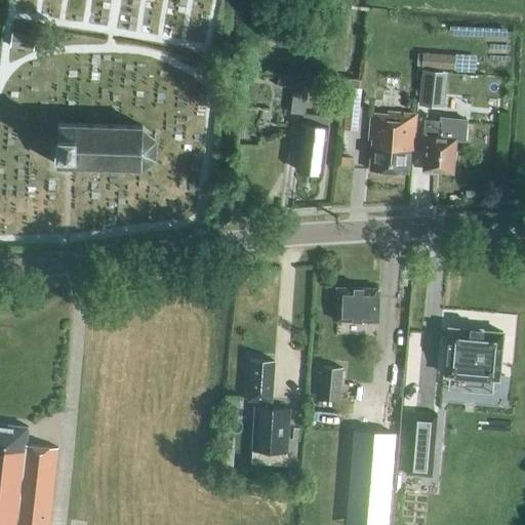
[(34,51),(35,36),(11,32),(9,46),(34,51)]
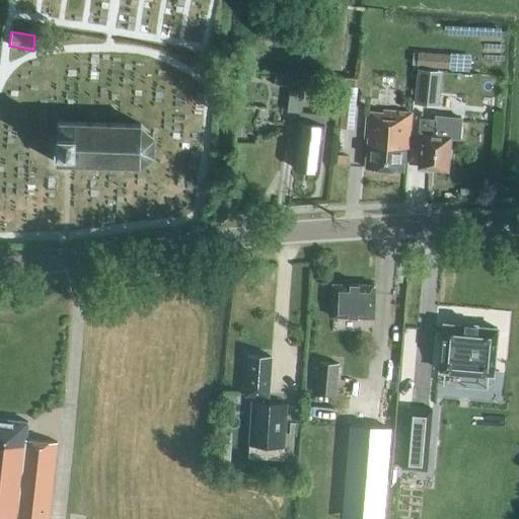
[(446,51),(430,50),(429,67),(445,67),(446,51)]
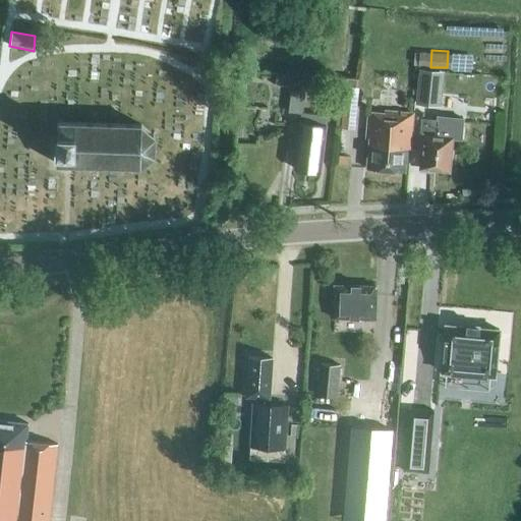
[(430,97),(432,71),(417,71),(416,95),(430,97)]
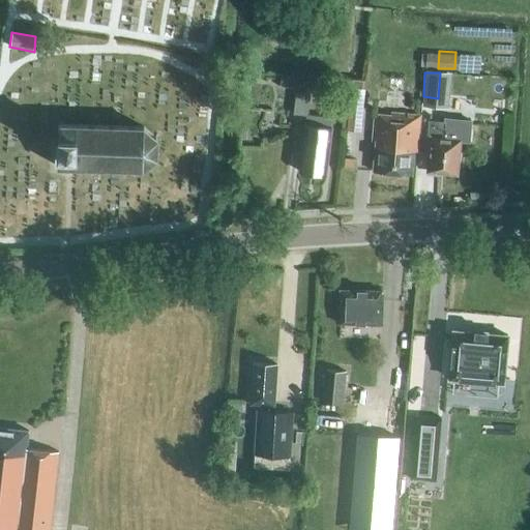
[(280,87),(293,88),(294,76),(281,75),(280,87)]
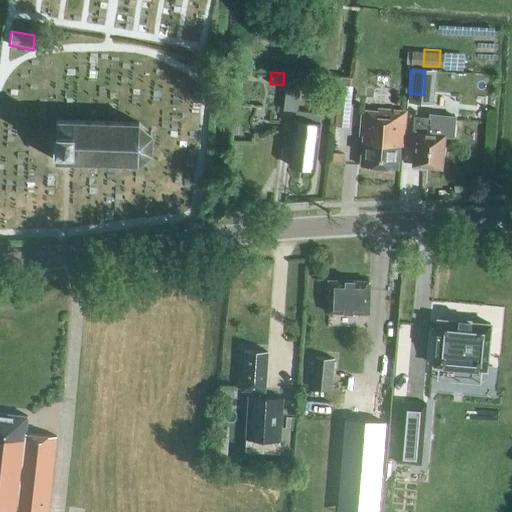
[(347,127),(352,87),(350,87),(351,79),(340,77),(334,126),(347,127)]
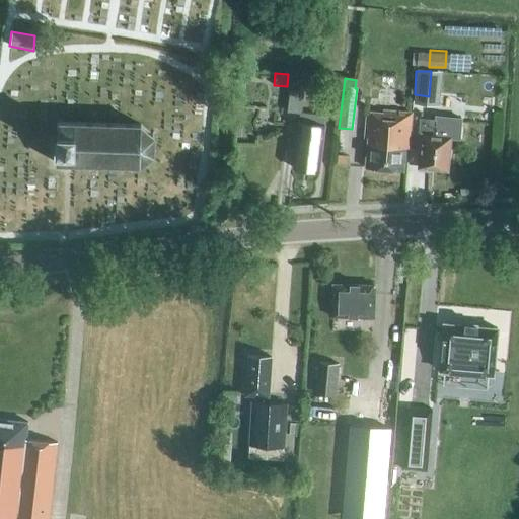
[(330,84),(320,83),(319,100),(329,101),(330,84)]
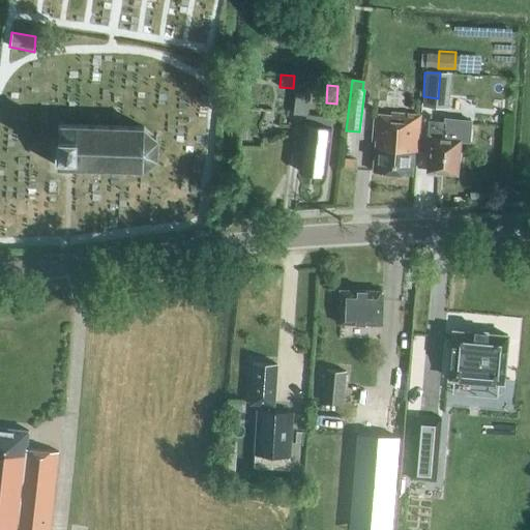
[(306,116),(307,115),(311,94),(296,92),(293,114),(306,116)]
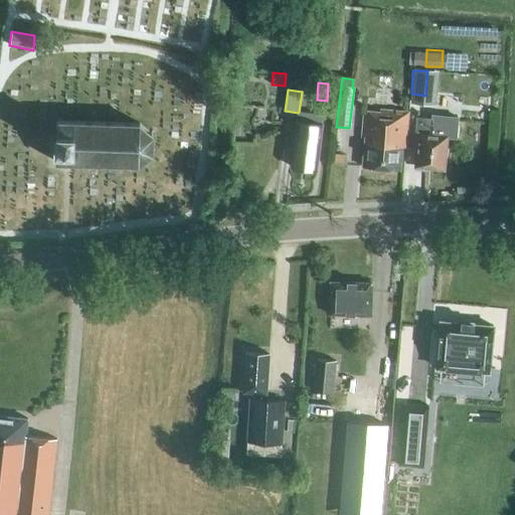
[(405,148),(408,115),(395,114),(395,112),(363,109),(360,144),(364,144),(361,167),(399,170),(401,147),(405,148)]
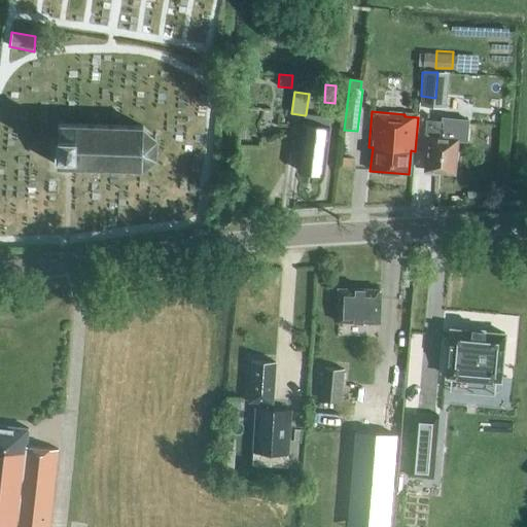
[(306,114),(305,115),(297,170),(322,173),(328,128),(329,117),(306,114)]
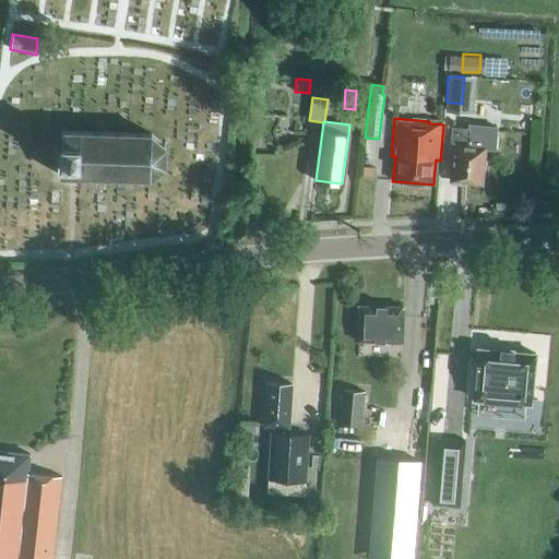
[(452,128),(449,162),(452,162),(451,180),(480,183),(484,149),(496,150),(497,127),(467,123),(467,129),(452,128)]
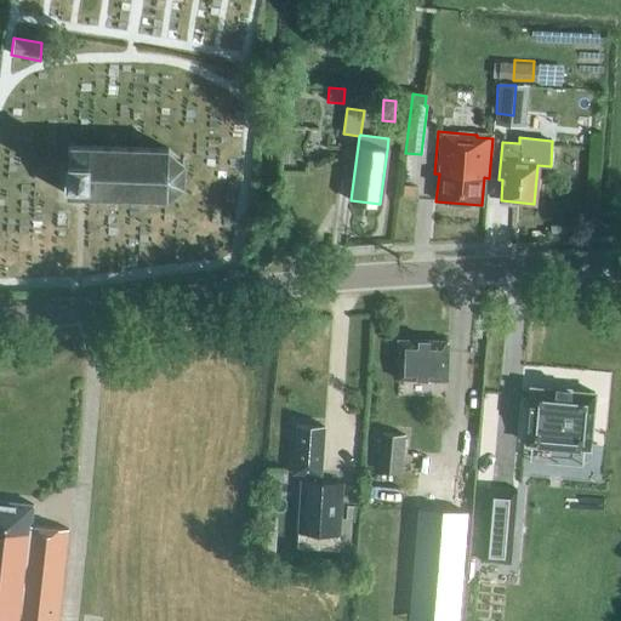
[(166,199),(183,186),(184,161),(167,148),(68,146),(67,195),(166,199)]
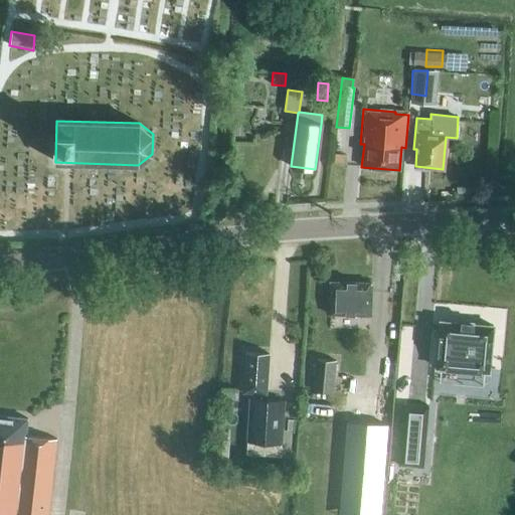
[(370,316),(371,284),(370,284),(330,283),(329,315),(370,316)]
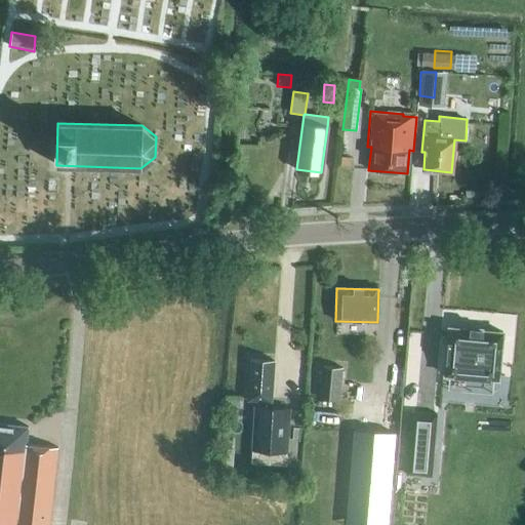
[(449,328),(445,374),(497,379),(502,333),(449,328)]
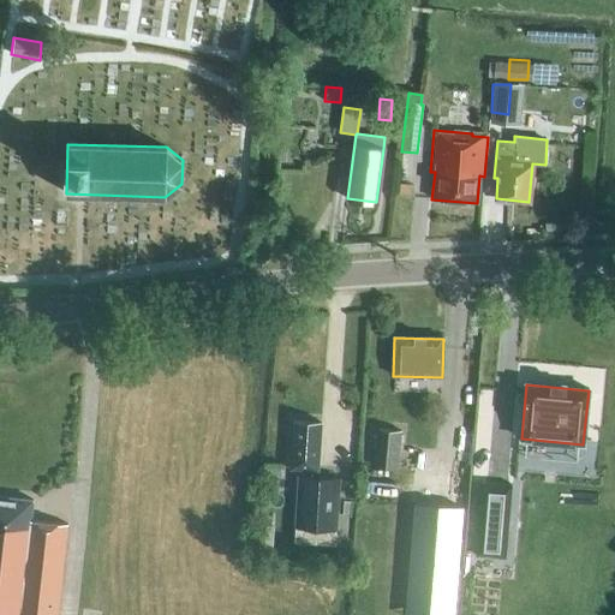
[(288,455),(287,464),(291,466),(290,469),(300,470),(296,532),(342,536),(346,479),(317,477),(321,423),(293,422),(291,454),(288,455)]
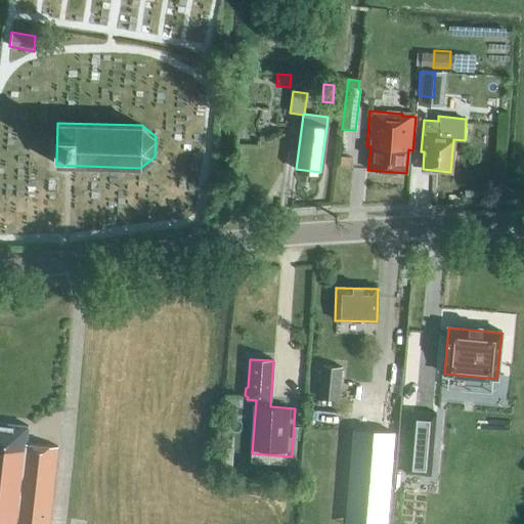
[(338,399),(341,367),(321,365),(318,398),(338,399)]
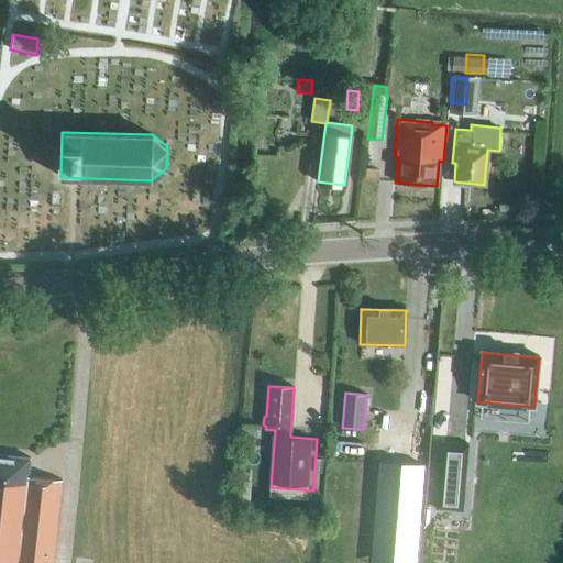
[(463,510),(468,444),(441,442),(435,508),(463,510)]
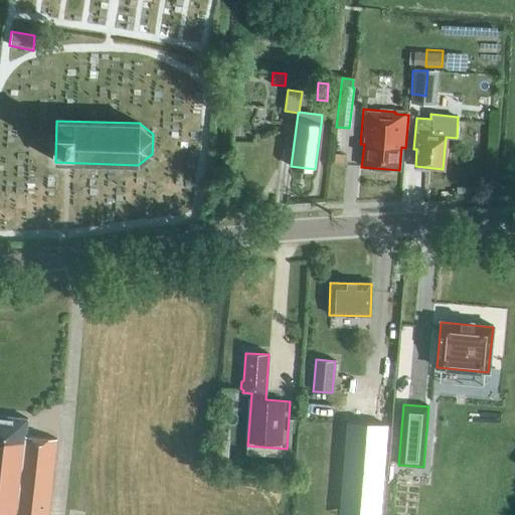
[(348,406),(340,510),(379,513),(388,409),(348,406)]
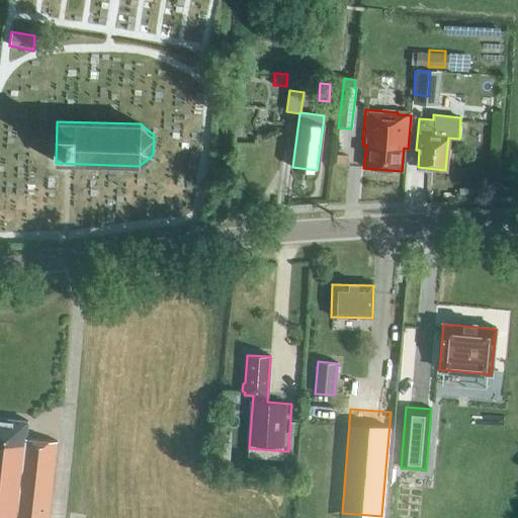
[(48,517),(57,442),(25,438),(27,422),(0,418),(0,517),(48,517)]
